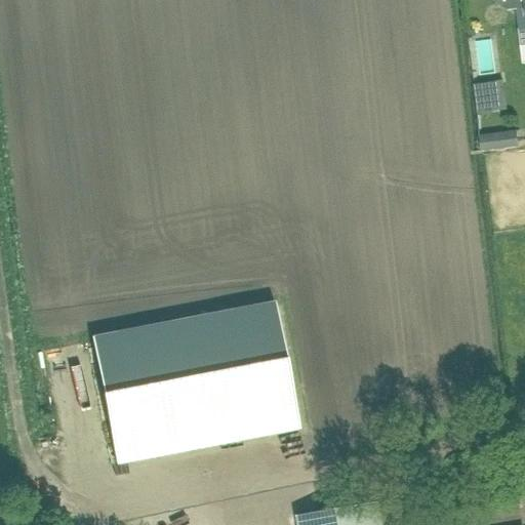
[(524,0),(514,0),(516,9),(523,9),(524,16),(524,15),(524,0)]
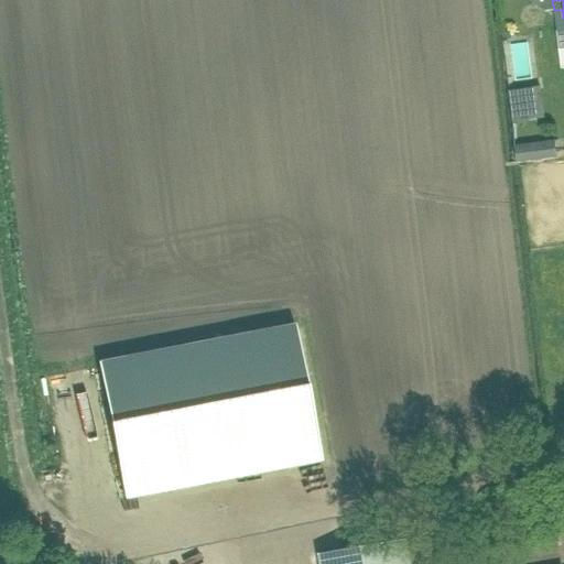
[(524,144),(549,140),(546,125),(521,129),(524,144)]
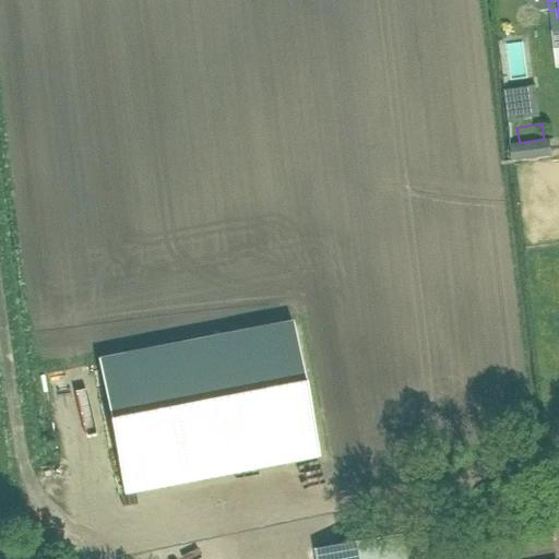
[(511,163),(512,163),(552,158),(549,140),(509,145),(511,163)]
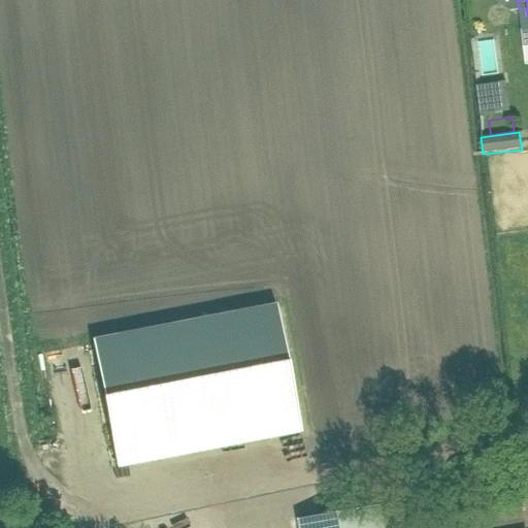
[(117,467),(300,432),(276,308),(93,343),(117,467)]
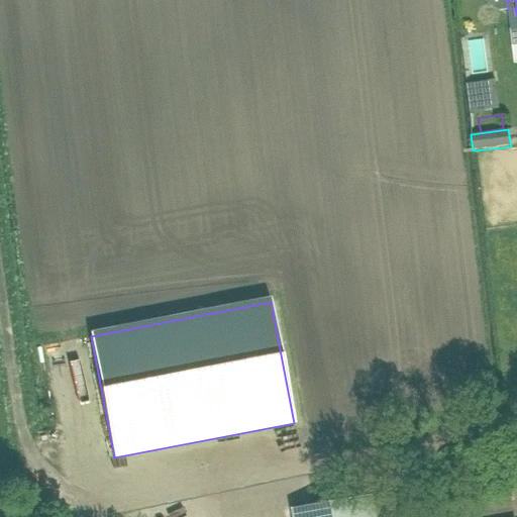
[(293,516),(377,516),(374,496),(292,509),(293,516)]
